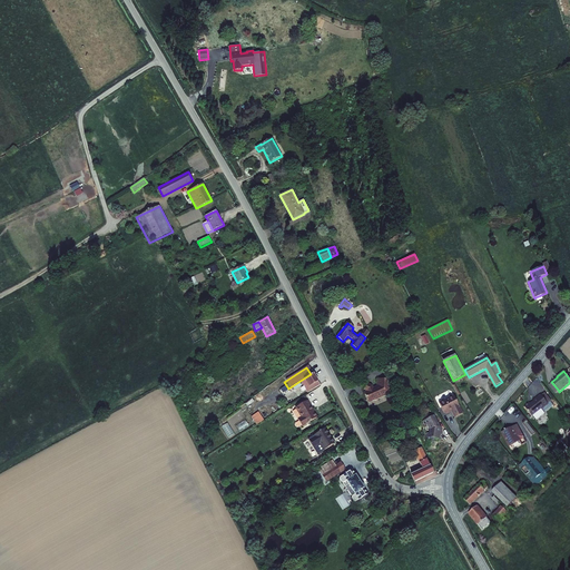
[(317,385),(311,374),(298,382),(301,385),(304,384),(308,391),(317,385)]
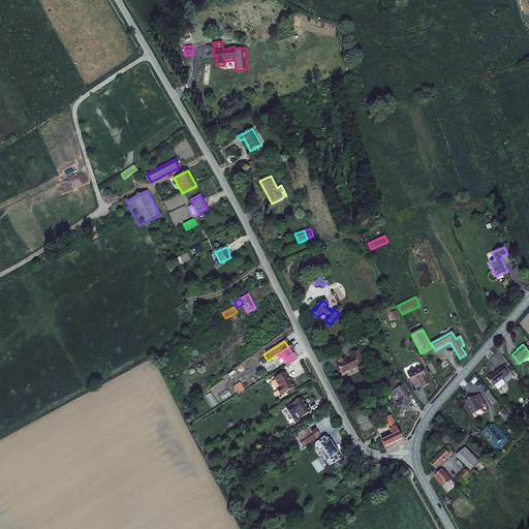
[(351,367),(358,363),(358,360),(355,360),(355,355),(354,355),(354,352),(346,352),(346,358),(347,359),(343,361),(342,359),(341,360),(341,359),(340,359),(340,358),(336,356),(334,363),(337,364),(337,365),(336,367),(339,373),(345,370),(346,370),(350,368),(351,367)]
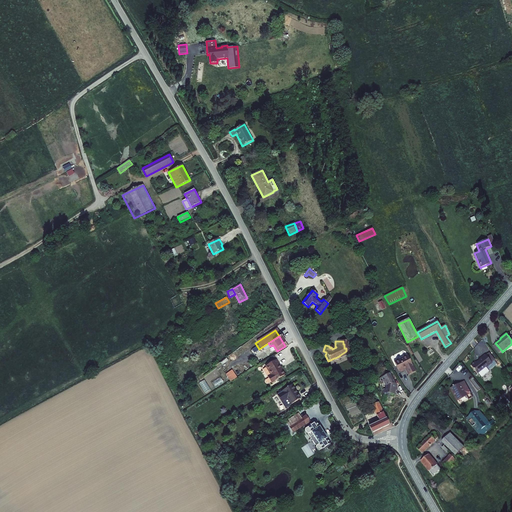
[(496,344),(493,346),(499,354),(502,351),(496,344)]
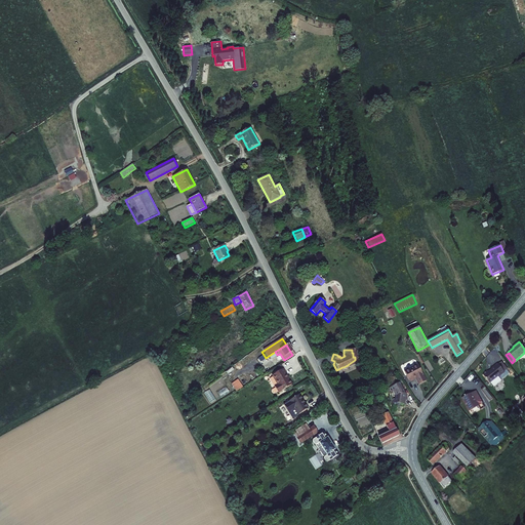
[(439,365),(445,363),(442,355),(437,357),(439,365)]
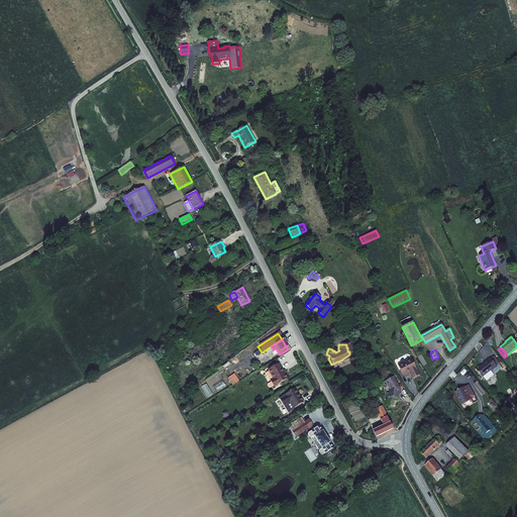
[(495,356),(491,359),(497,367),(499,365),(500,364),(495,356)]
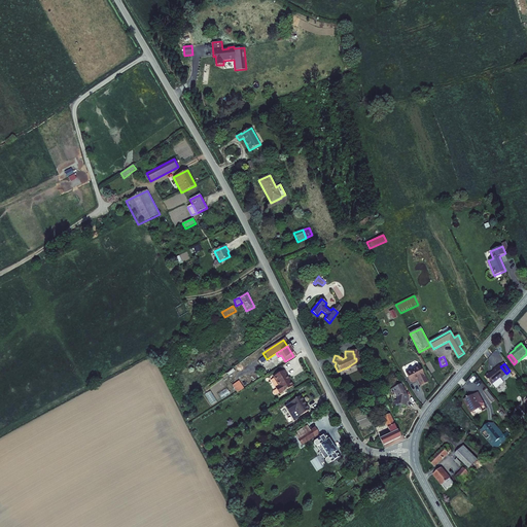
[(428,383),(419,365),(406,372),(411,383),(415,382),(415,383),(417,381),(420,386),(428,383)]
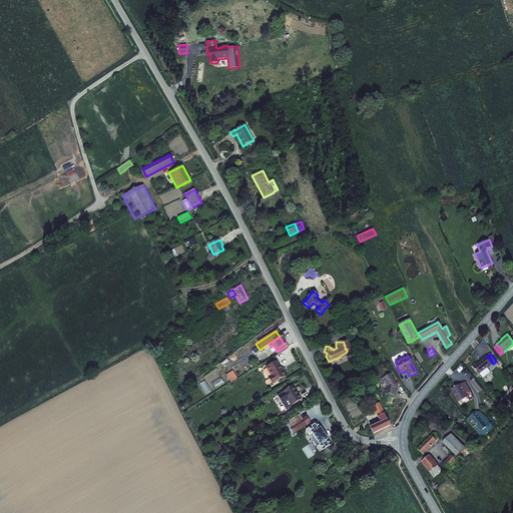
[(476,363),(472,367),(482,379),(491,373),(490,372),(488,369),(494,365),(493,364),(487,357),(487,356),(485,356),(481,359),(481,361),(477,364),(476,363)]
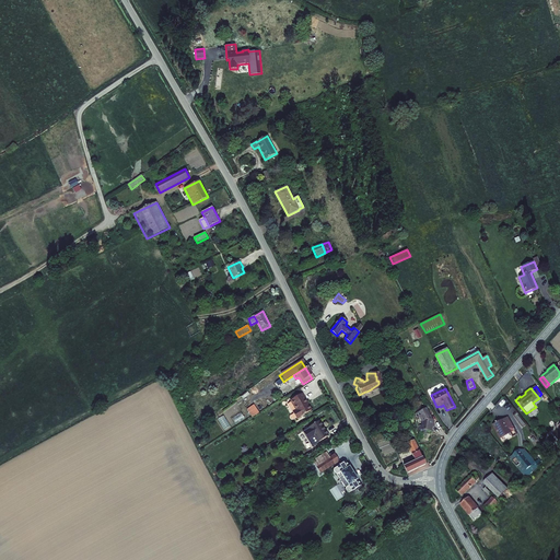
[(313,410),(303,394),(291,401),(295,410),(293,412),(298,420),(313,410)]
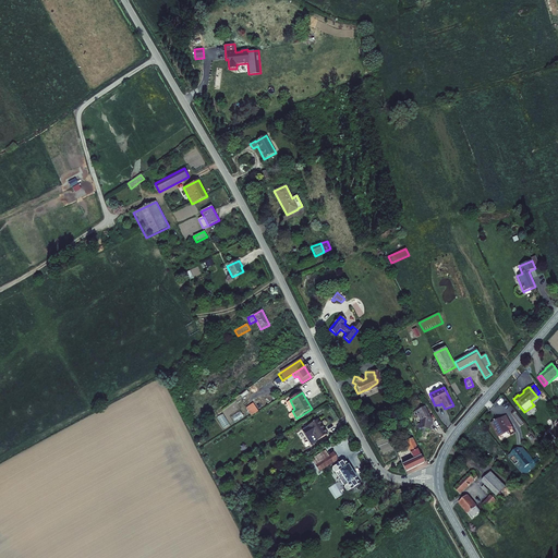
[(538,393),(536,396),(537,397),(531,401),(533,404),(542,398),(538,393)]
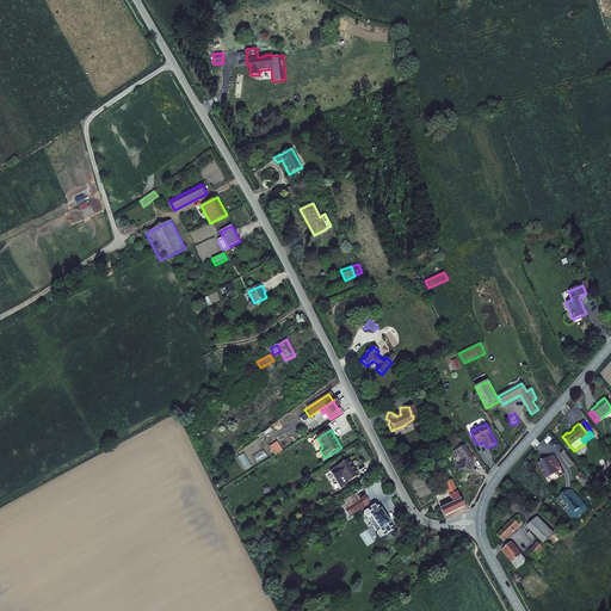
[(277,440),(269,446),(275,456),(283,450),(277,440)]
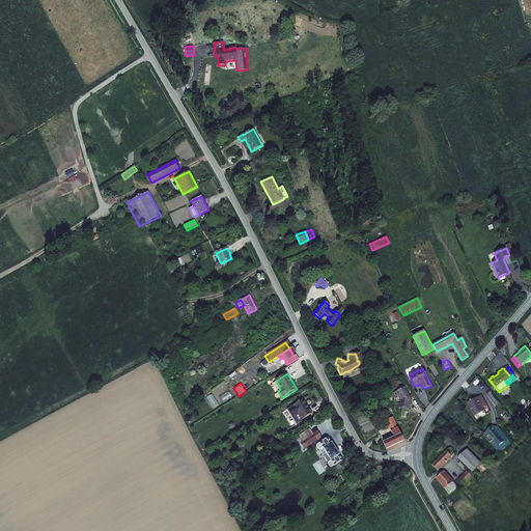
[(413,402),(404,387),(392,393),(394,397),(397,396),(400,401),(399,403),(397,403),(396,408),(399,409),(398,411),(399,411),(408,413),(409,413),(410,410),(411,406),(412,406),(413,402)]
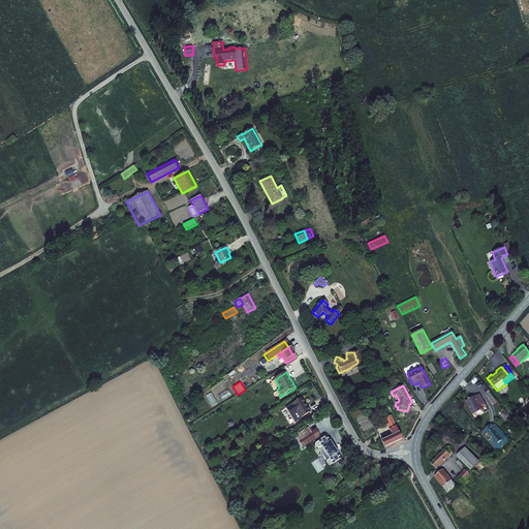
[(497,402),(488,391),(485,394),(493,404),(497,402)]
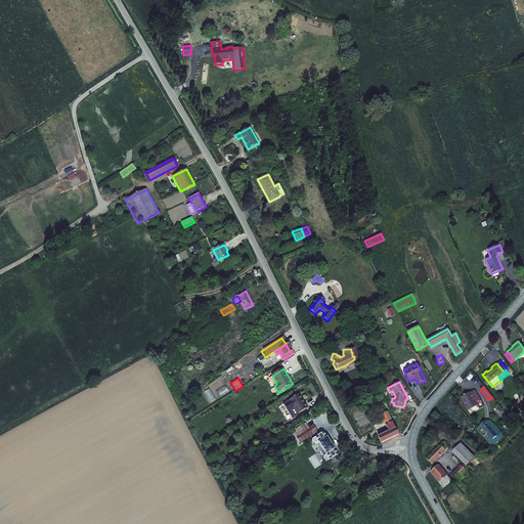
[(221,388),(216,391),(220,396),(227,392),(226,389),(223,390),(221,388)]
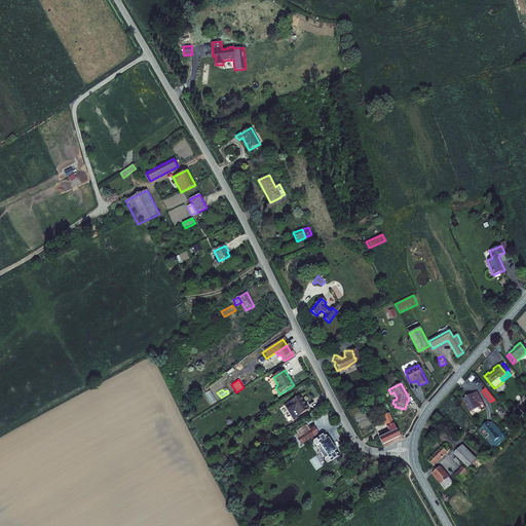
[(482,401),(478,391),(462,400),(470,413),(480,407),(478,404),(482,401)]
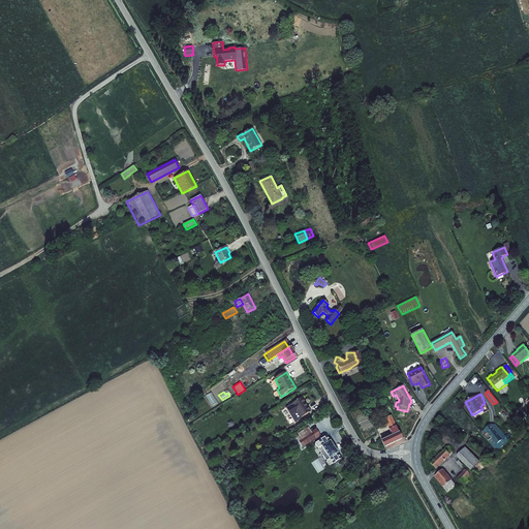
[(311,412),(302,398),(286,408),(296,424),(302,419),(302,418),(311,412)]
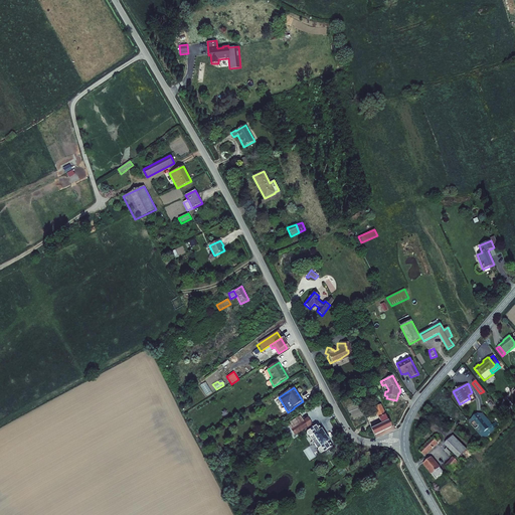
[(271,411),(282,404),(277,396),(266,403),(271,411)]
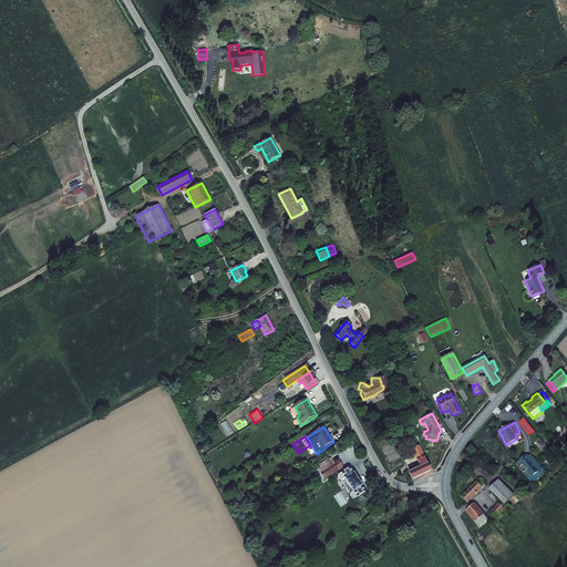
[(420,467),(409,474),(412,482),(432,472),(420,446),(411,450),(420,467)]
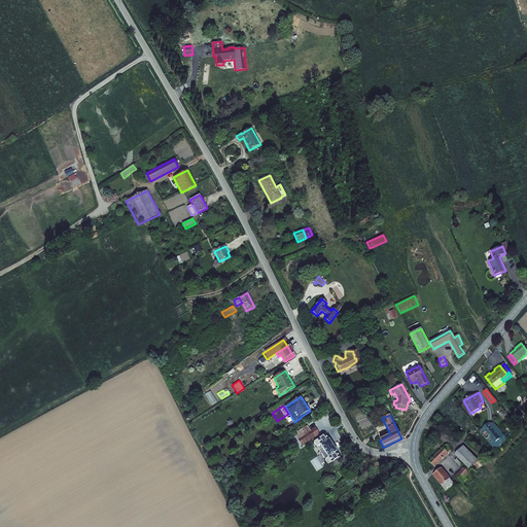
[(297,440),(311,430),(310,429),(307,424),(293,433),(297,440)]
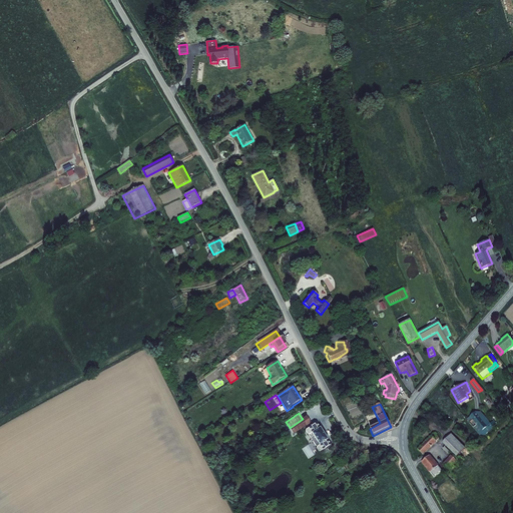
[(477,426),(473,428),(482,439),(493,428),(490,425),(491,425),(481,413),(475,413),(467,420),(470,423),(473,421),(473,422),(475,425),(476,425),(477,426)]
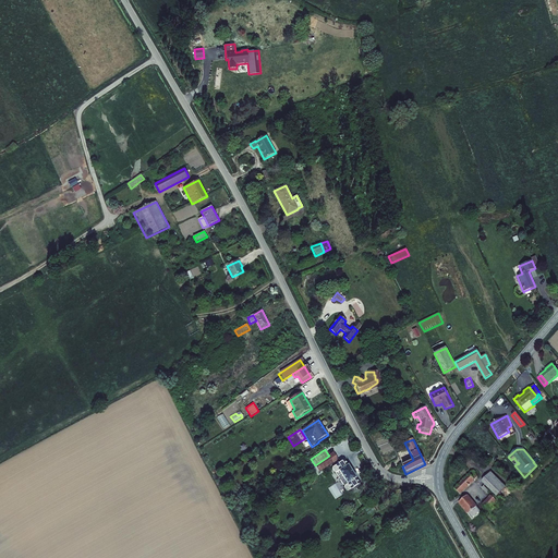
[(329,456),(315,465),(319,471),(339,459),(334,451),(328,455),(329,456)]
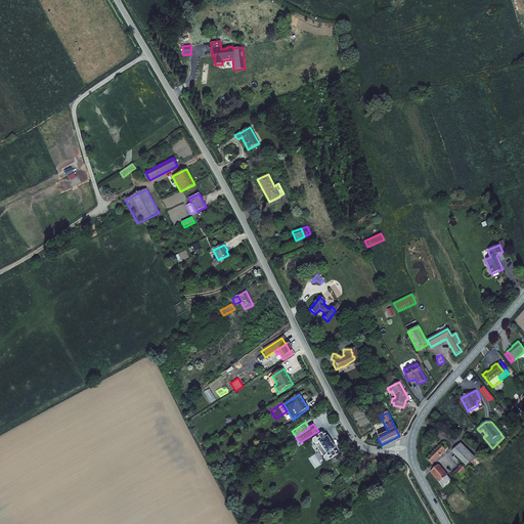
[(325,461),(326,461),(338,453),(335,448),(335,447),(326,435),(323,431),(312,438),(312,440),(314,443),(315,443),(316,443),(318,442),(326,453),(323,455),(323,456),(323,457),(325,461)]
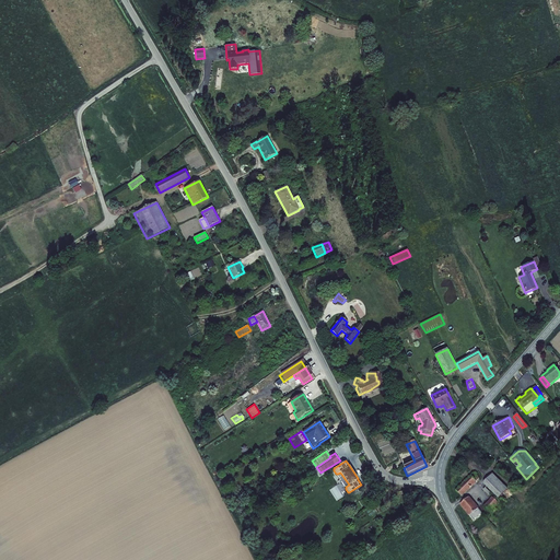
[(474,471),(456,490),(462,497),(477,482),(476,481),(480,478),(474,471)]
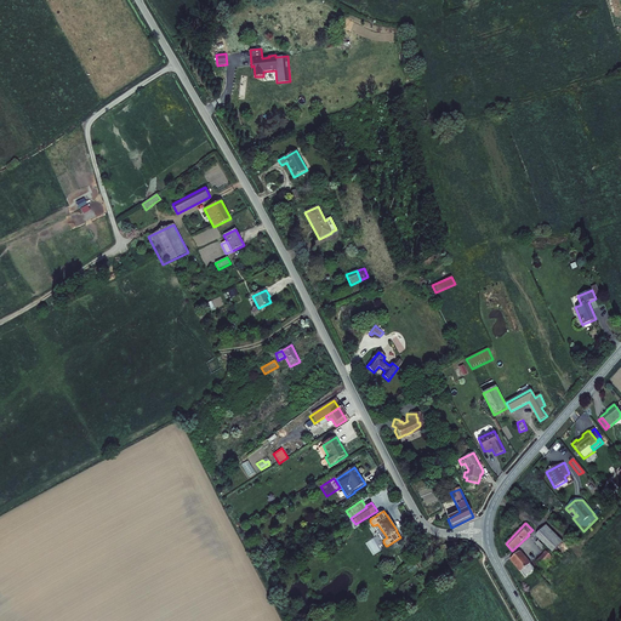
[(375,525),(374,525),(383,541),(383,540),(387,537),(377,524),(375,525)]
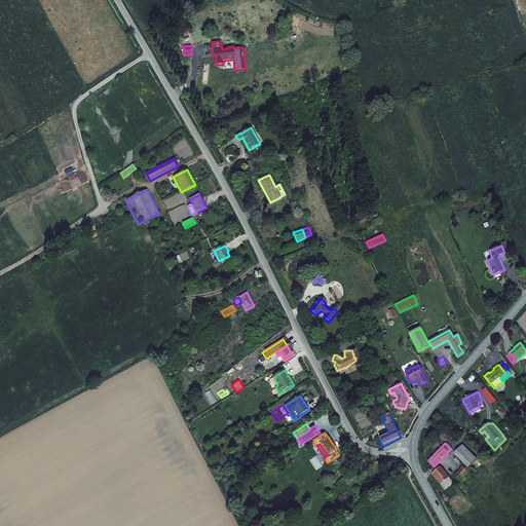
[(478,459),(463,445),(454,453),(457,456),(458,457),(468,467),(478,459)]
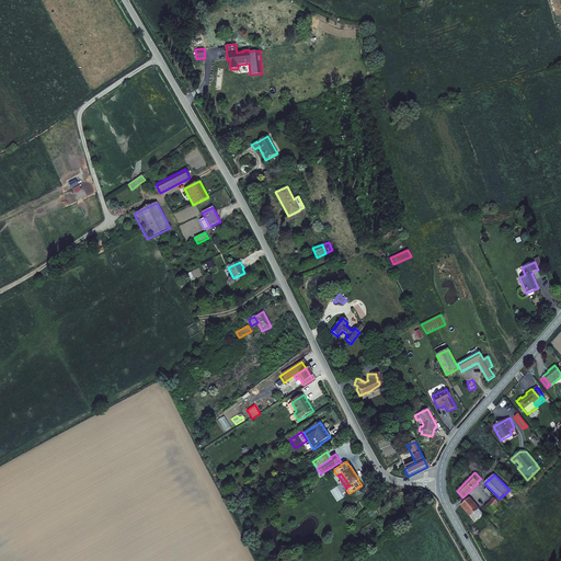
[(480,508),(471,496),(461,505),(470,517),(471,516),(474,522),(483,514),(480,508)]
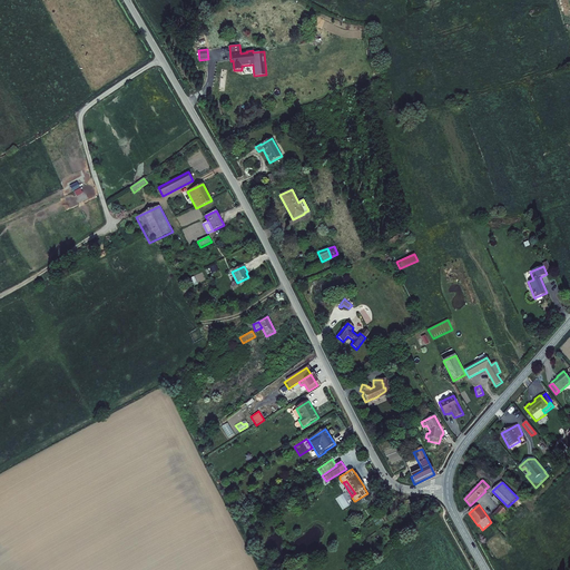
[(508,512),(501,505),(498,510),(493,514),(500,520),(508,512)]
